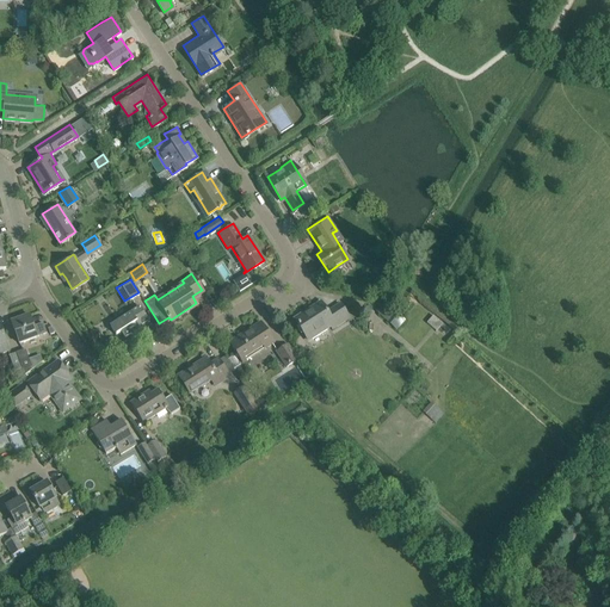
[(294,317),(300,327),(307,336),(316,330),(315,329),(331,319),(334,324),(347,315),(339,302),(326,310),(320,301),(294,317)]
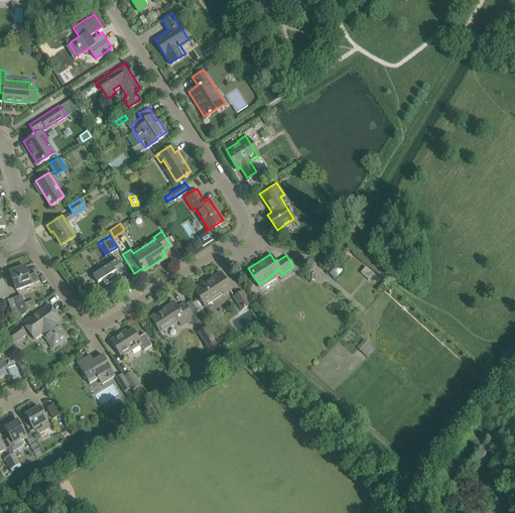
[(126,271),(121,263),(118,258),(111,263),(111,262),(93,273),(97,281),(102,278),(105,283),(97,288),(93,283),(88,286),(94,295),(98,292),(103,299),(116,290),(110,281),(115,278),(117,280),(119,278),(117,276),(125,271),(125,272),(126,271)]
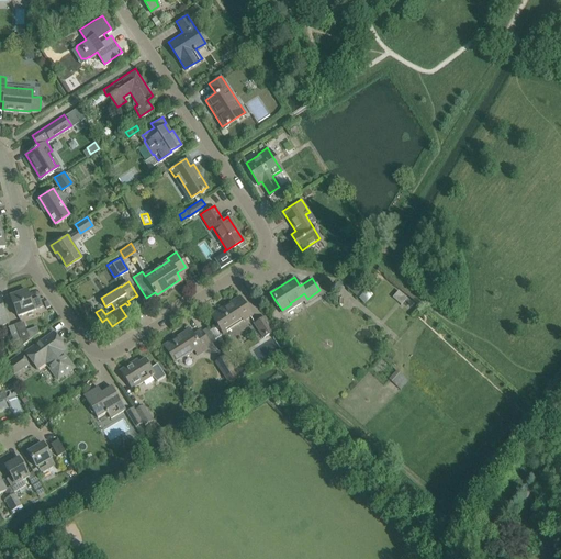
[(38,295),(30,298),(26,288),(9,293),(17,314),(33,309),(33,308),(42,304),(38,295)]
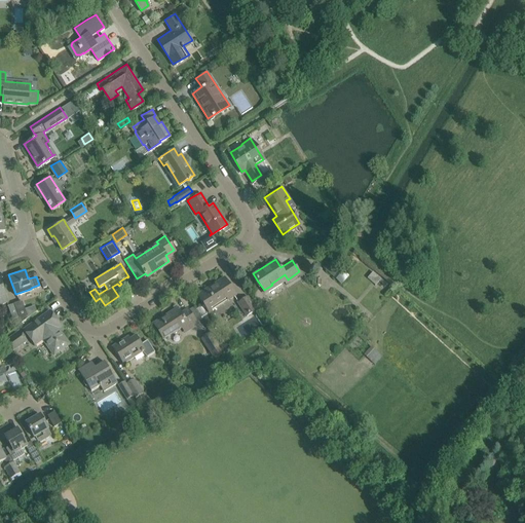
[(387,282),(372,269),(367,275),(375,283),(378,279),(385,285),(387,282)]
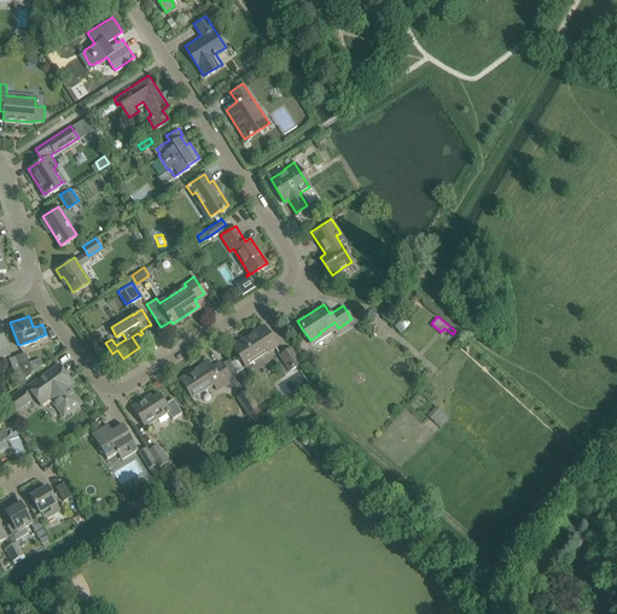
[(231,344),(238,355),(230,361),(236,370),(248,362),(246,361),(266,348),(267,350),(275,344),(263,323),(231,344)]
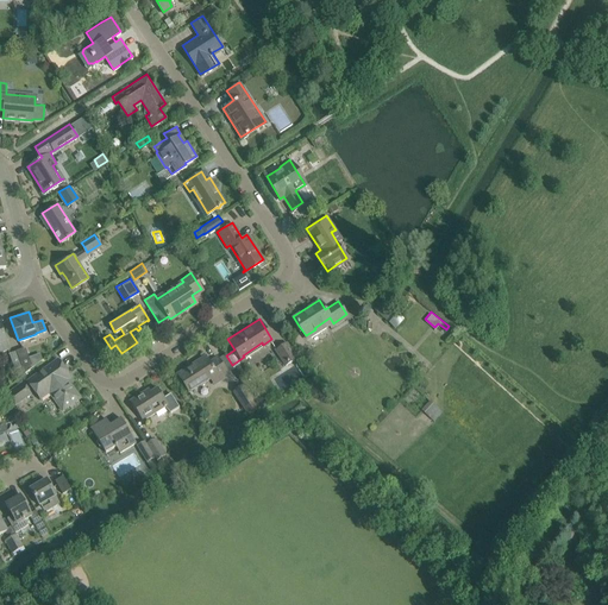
[(286,364),(295,358),(284,341),(275,347),(286,364)]
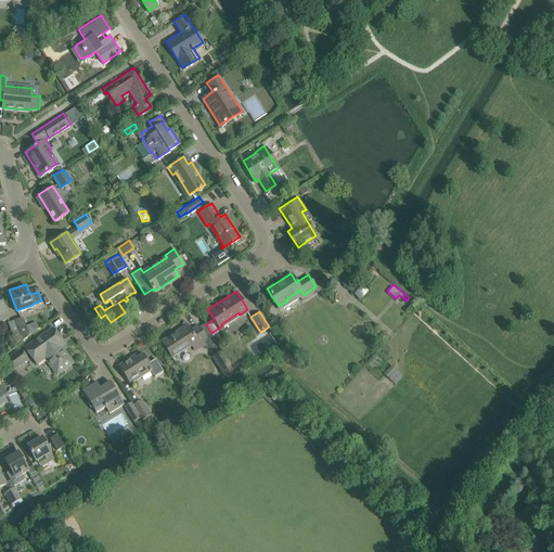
[(22,315),(14,318),(20,332),(22,338),(28,333),(22,315)]
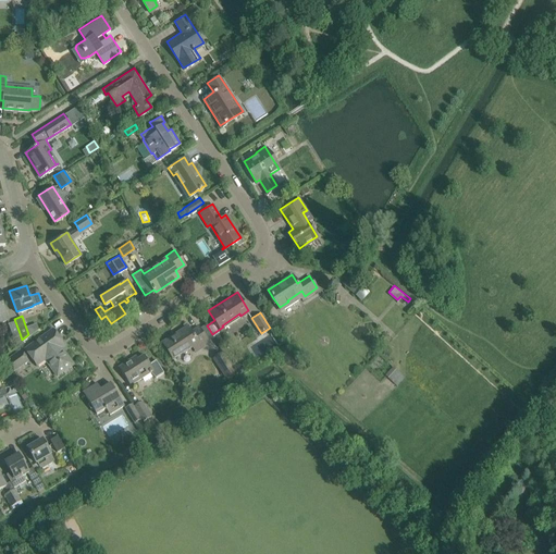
[(12,336),(20,333),(14,319),(8,321),(12,336)]
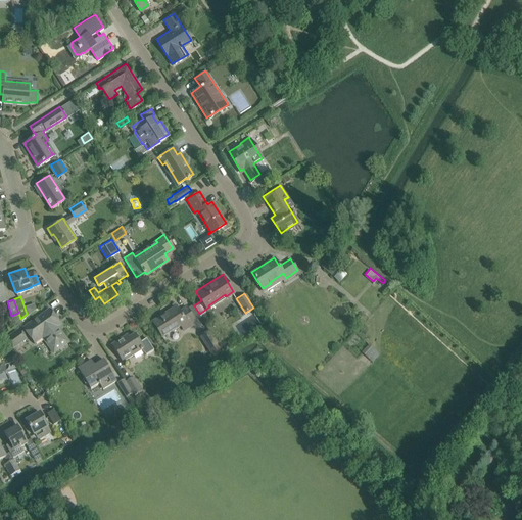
[(200,316),(199,314),(194,305),(192,303),(187,306),(186,304),(179,310),(176,304),(151,320),(161,335),(182,322),(185,327),(195,320),(194,319),(200,316)]
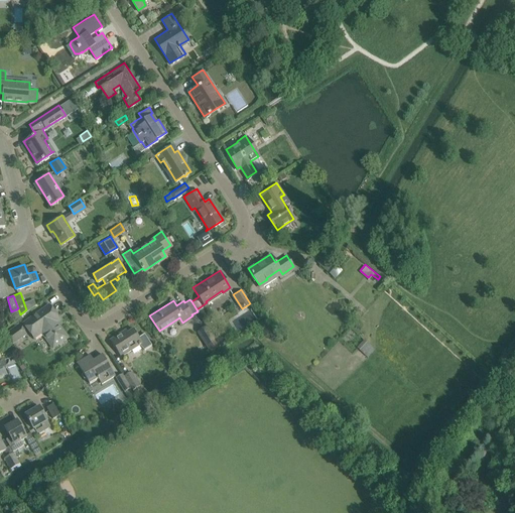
[(67,336),(55,321),(58,317),(48,303),(22,322),(33,337),(41,331),(52,346),(67,336)]
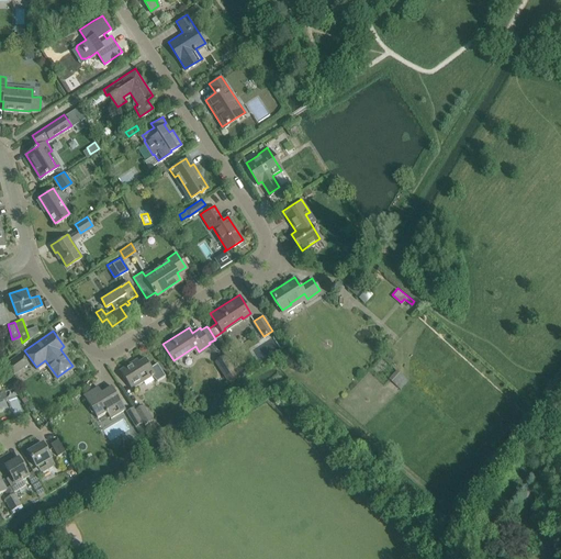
[(12,373),(29,362),(22,353),(6,364),(12,373)]
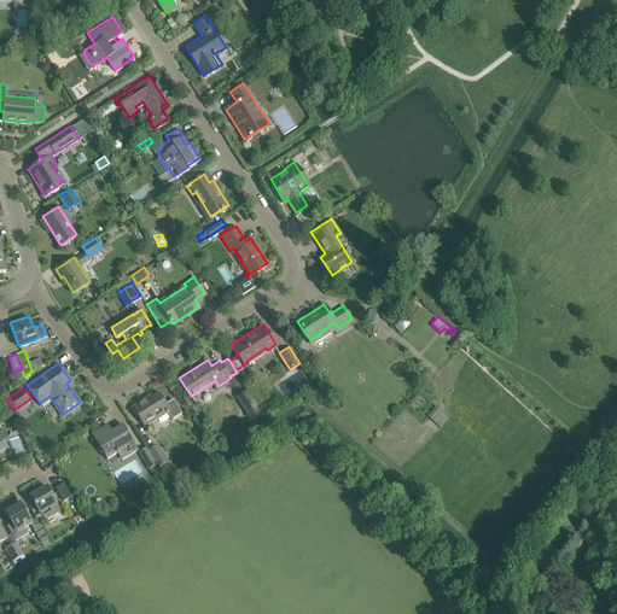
[(236,396),(251,420),(262,413),(246,389),(236,396)]
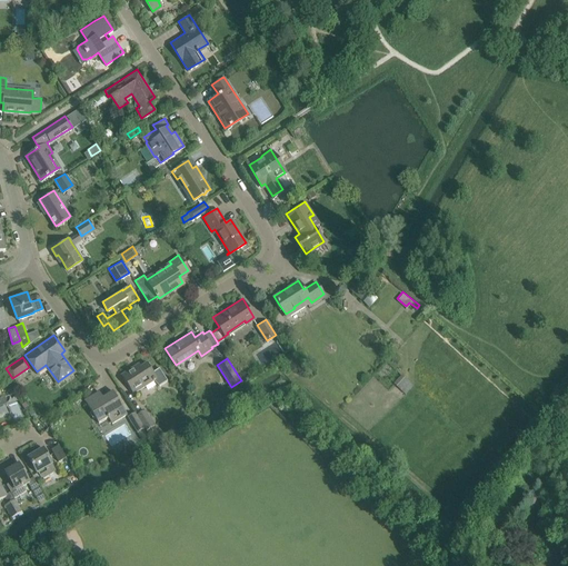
[(120,373),(126,383),(132,391),(153,378),(157,383),(159,384),(167,378),(159,366),(152,370),(146,360),(140,365),(138,361),(120,373)]
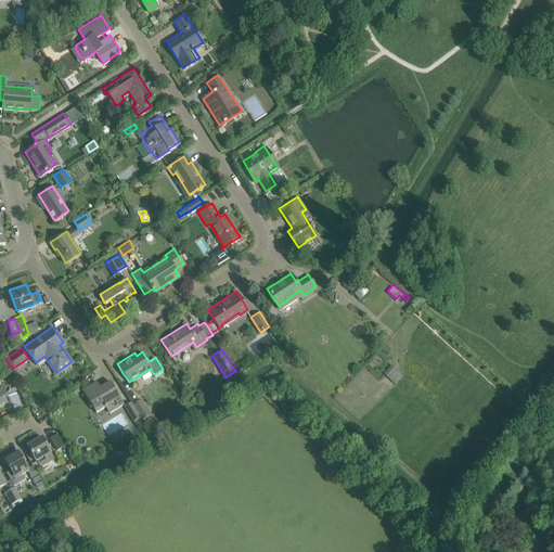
[(395,382),(403,373),(393,362),(384,372),(395,382)]
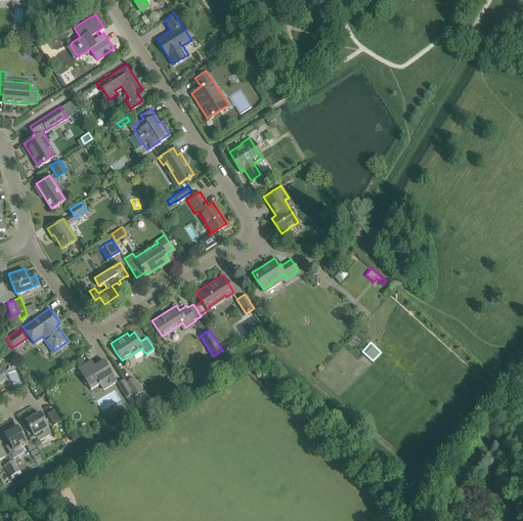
[(116,380),(109,366),(103,358),(93,364),(90,358),(77,366),(90,388),(98,382),(102,388),(116,380)]
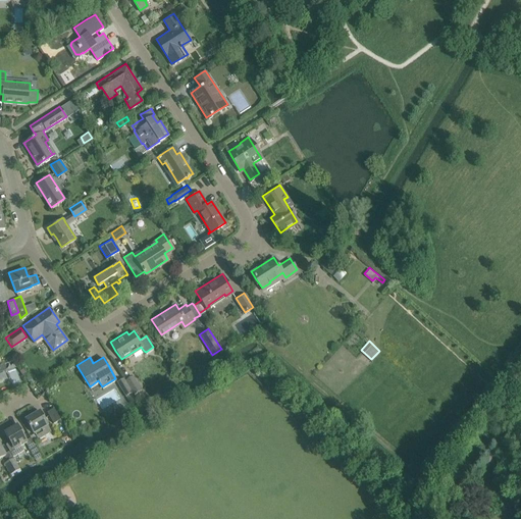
[(132,374),(124,378),(132,391),(133,393),(142,387),(138,380),(136,381),(132,374)]
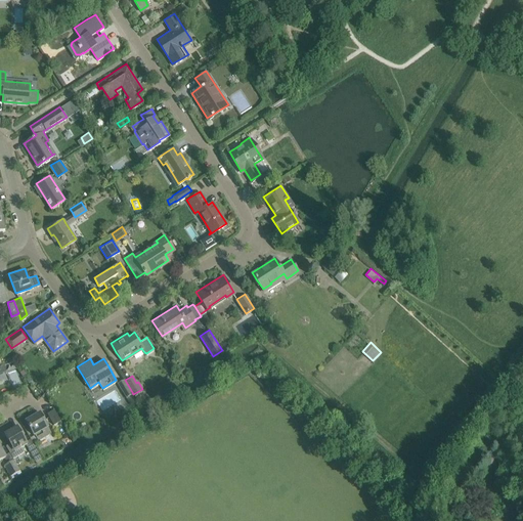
[(117,383),(126,396),(132,392),(125,380),(124,379),(117,383)]
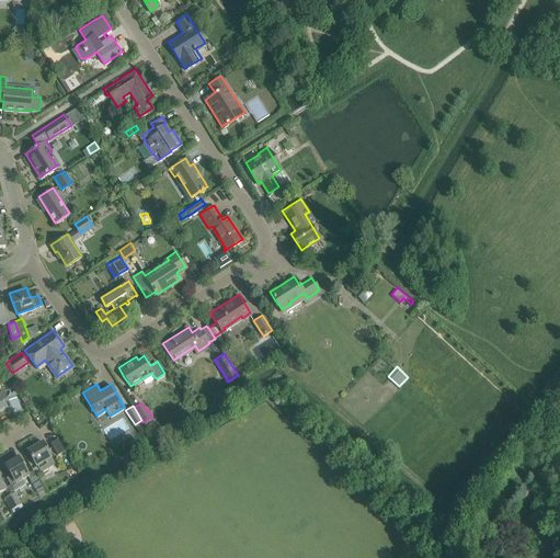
[(141,420),(135,424),(139,432),(146,428),(143,422),(141,420)]
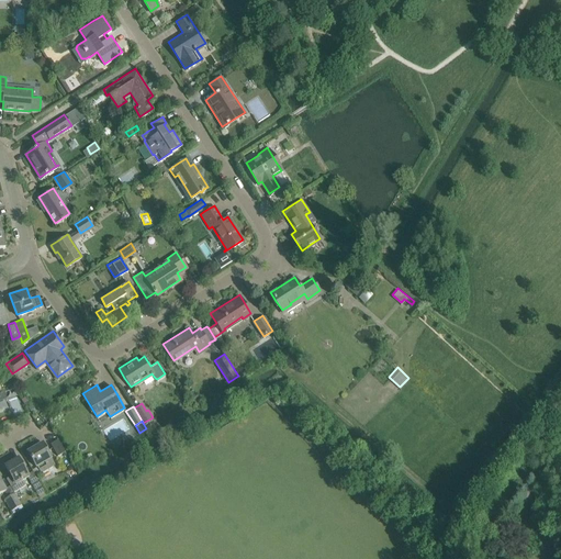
[(57,438),(49,443),(57,455),(65,450),(57,438)]
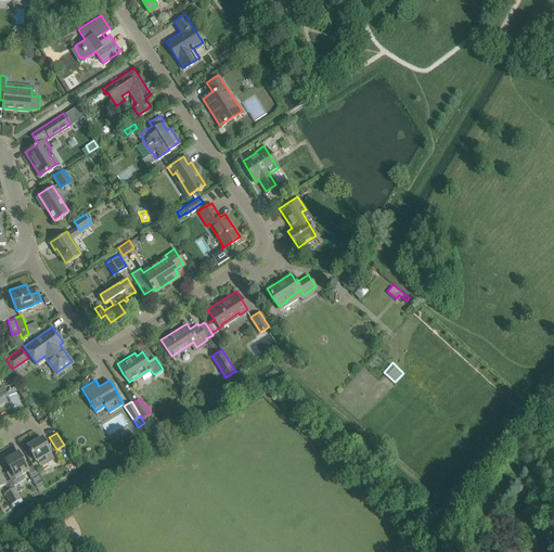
[(53,457),(47,445),(41,436),(26,445),(35,459),(36,459),(39,465),(53,457)]
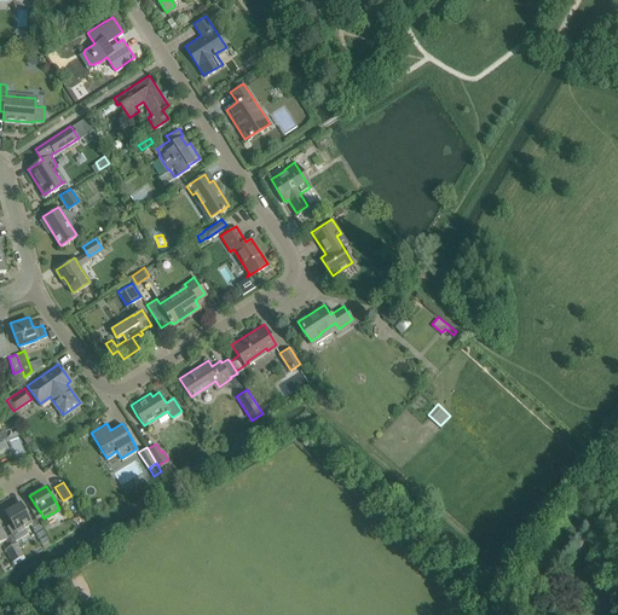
[(24,526),(32,522),(19,502),(5,510),(11,522),(6,524),(15,539),(27,531),(24,526)]
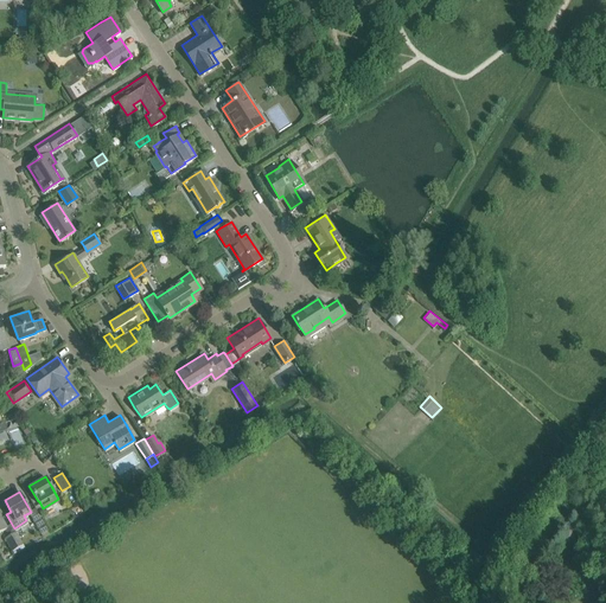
[(40,532),(48,528),(38,514),(32,518),(40,532)]
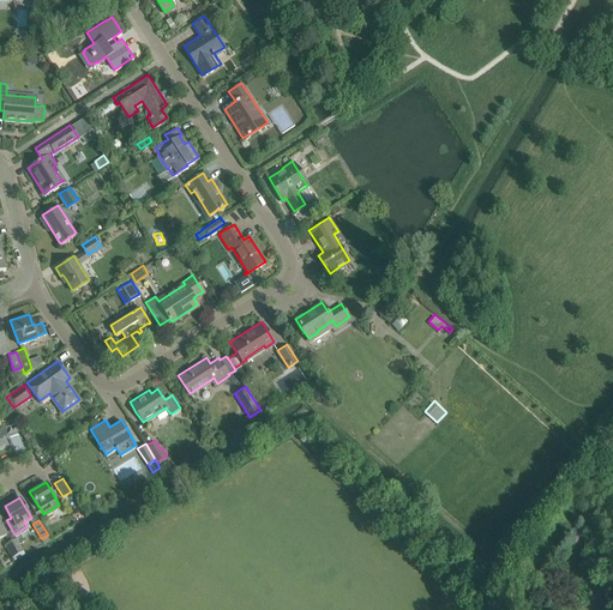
[(12,555),(23,549),(16,537),(5,543),(12,555)]
